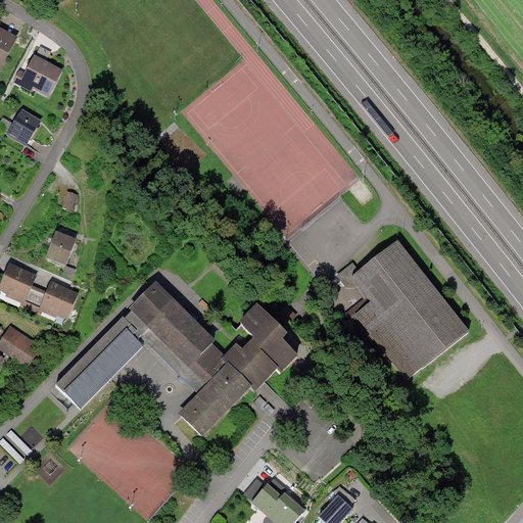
[(0,28),(0,72),(17,38),(0,28)]
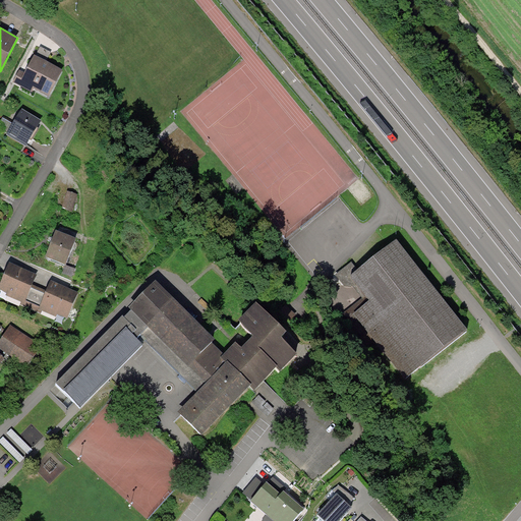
[(36,56),(35,55),(29,66),(25,72),(20,69),(13,82),(33,93),(34,90),(49,97),(63,70),(46,61),(51,52),(41,47),(36,56)]
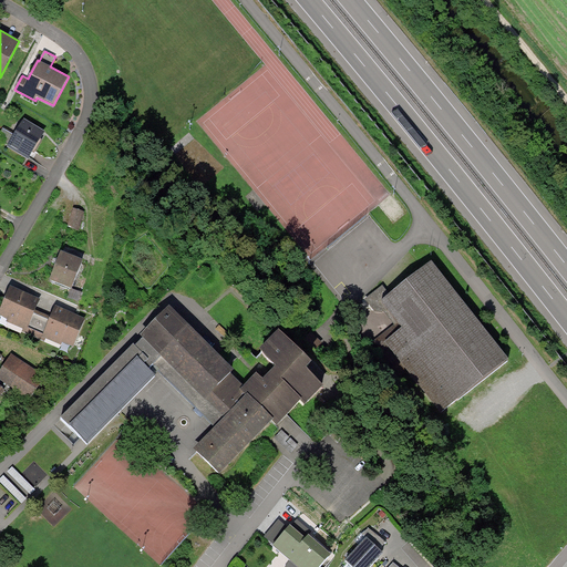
[(45,132),(24,119),(7,147),(29,160),(45,132)]
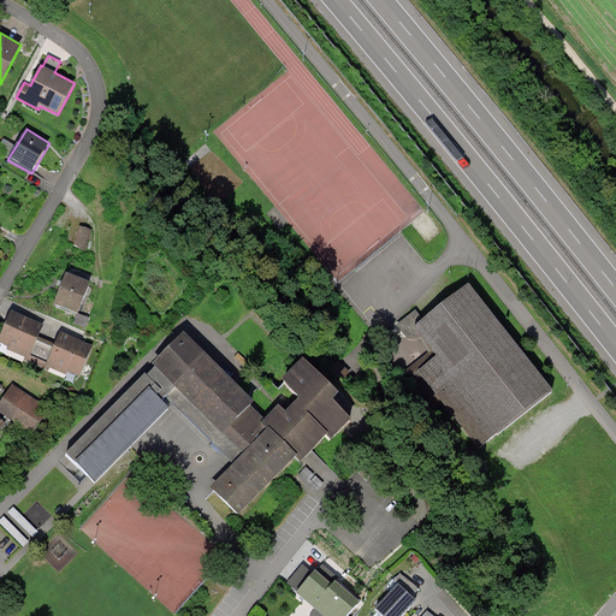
[(92,230),(80,226),(73,247),(86,250),(92,230)]
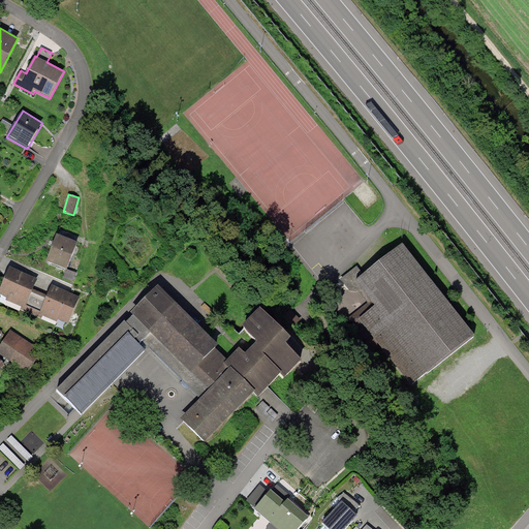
[(78,243),(57,235),(53,243),(45,261),(67,270),(78,243)]
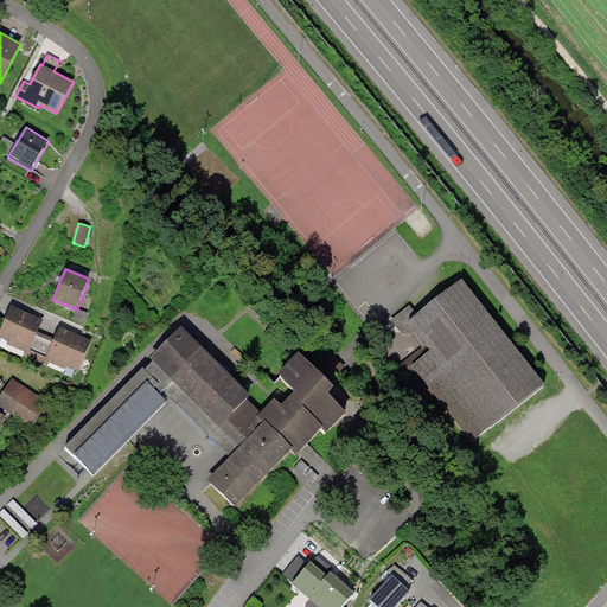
[(544,385),(461,282),(407,324),(430,352),(411,366),(473,443),(544,385)]
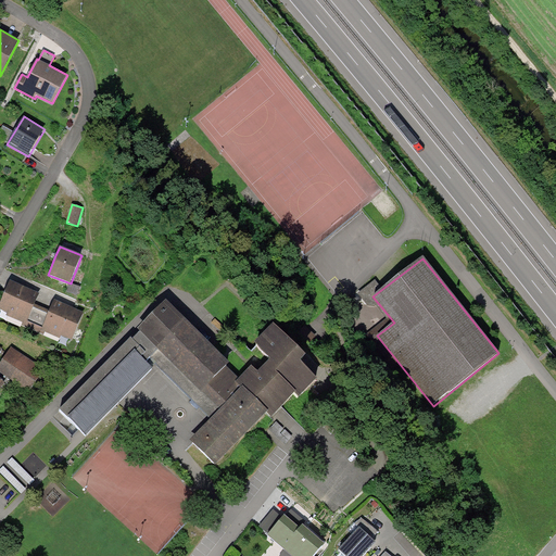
[(39,293),(10,281),(0,304),(0,310),(7,313),(5,315),(23,321),(26,324),(35,304),(39,293)]
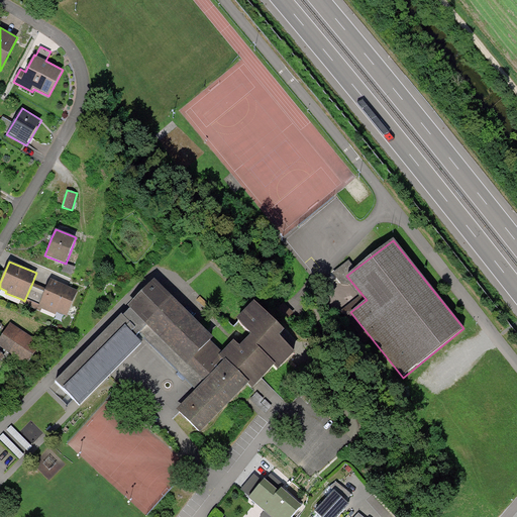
[(78,291),(50,279),(46,289),(38,307),(41,309),(56,315),(57,312),(67,317),(78,291)]
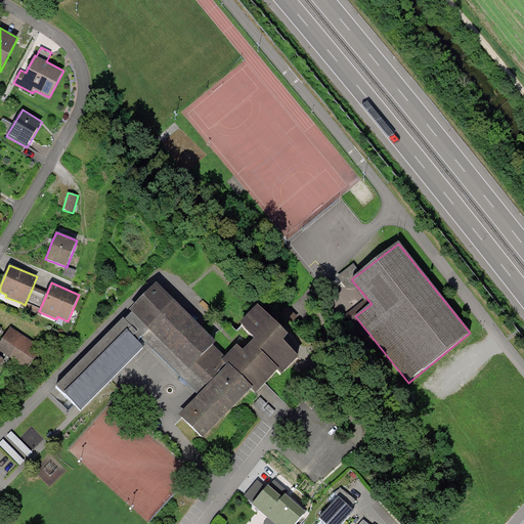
[(124,318),(56,387),(80,412),(143,348),(137,341),(141,338),(200,395),(178,413),(204,439),(251,390),(257,394),(277,373),(281,376),(298,357),(284,341),(288,336),(258,305),(239,323),(255,339),(244,351),(237,345),(225,356),(213,346),(216,343),(157,284),(130,310),(132,313),(125,319),(124,318)]
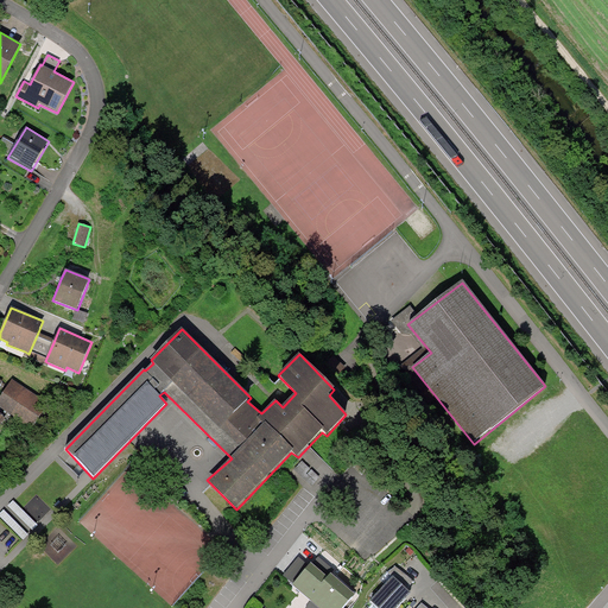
[(55,340),(38,333),(29,354),(25,352),(23,355),(48,367),(49,363),(45,361),(55,340)]
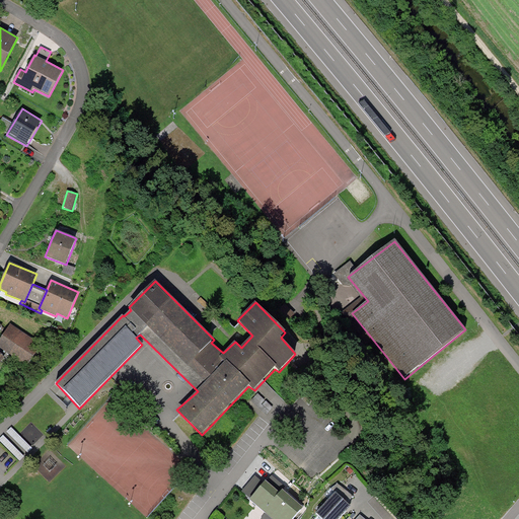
[(41,344),(10,323),(0,339),(0,348),(25,366),(41,344)]
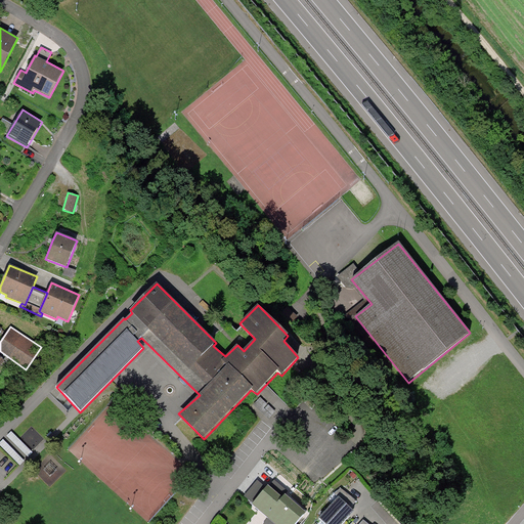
[(33,452),(11,432),(7,436),(29,456),(33,452)]
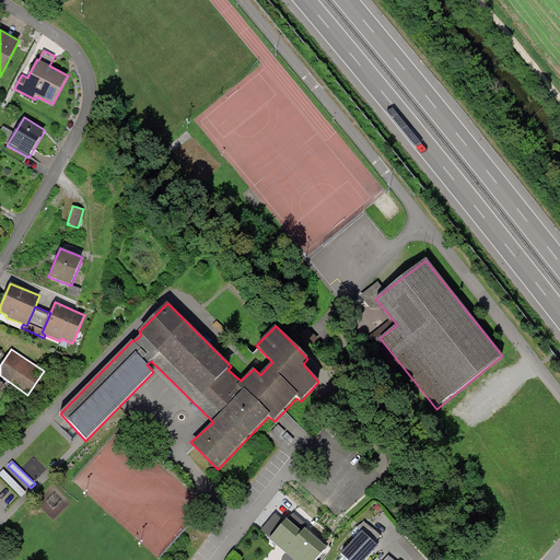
[(26,492),(3,469),(0,473),(0,475),(21,497),(26,492)]
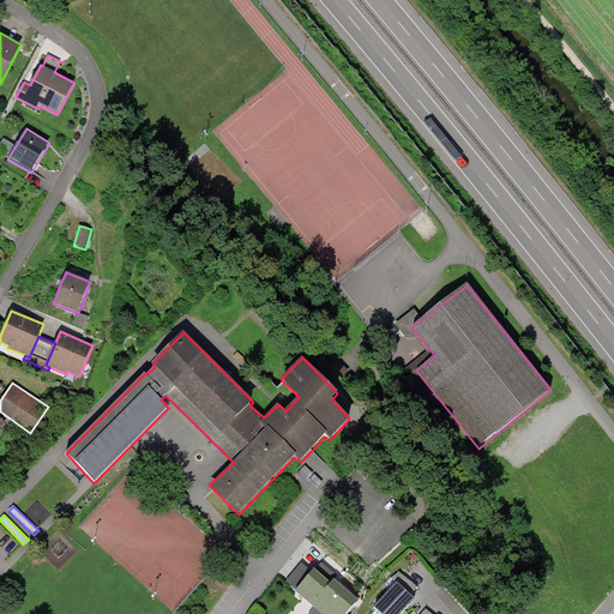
[(347,613),(359,601),(333,579),(331,583),(314,570),(295,591),(321,613),(347,613)]
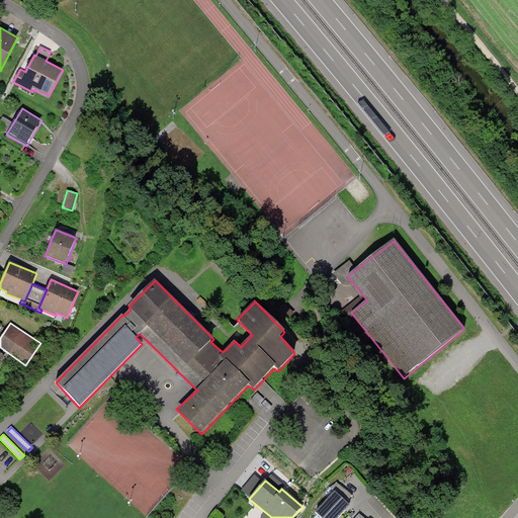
[(335,492),(346,502),(352,496),(337,482),(330,489),(335,493),(335,492)]
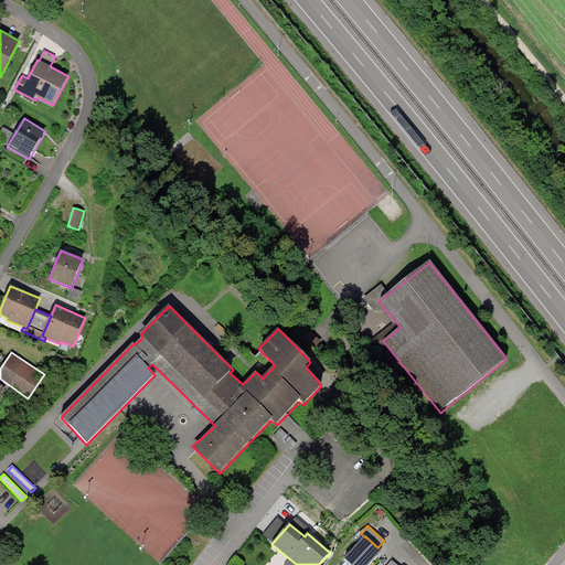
[(377,547),(365,536),(365,537),(344,560),(350,564),(369,564),(382,552),(377,547)]
